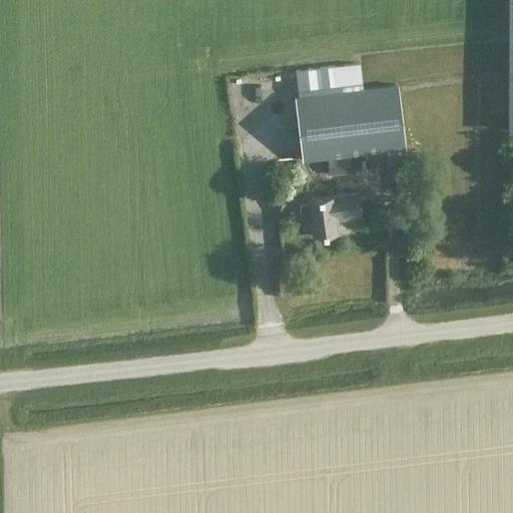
[(358,63),(295,70),(298,95),(304,157),(304,159),(356,153),(400,148),(404,148),(396,84),(361,88),(358,63)]
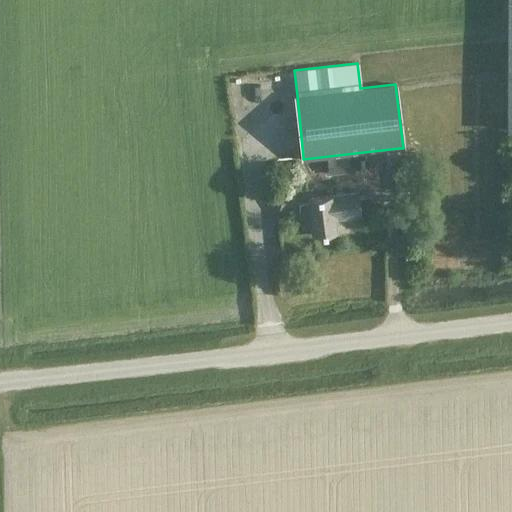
[(244,96),(245,122),(267,121),(266,95),(244,96)]
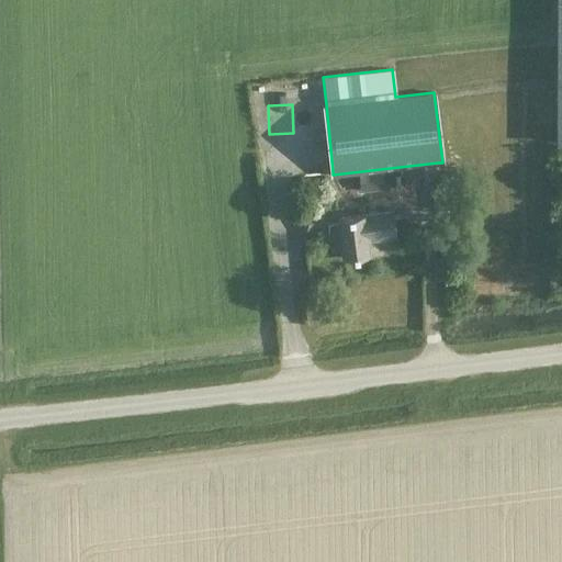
[(384,187),(382,171),(359,173),(361,190),(384,187)]
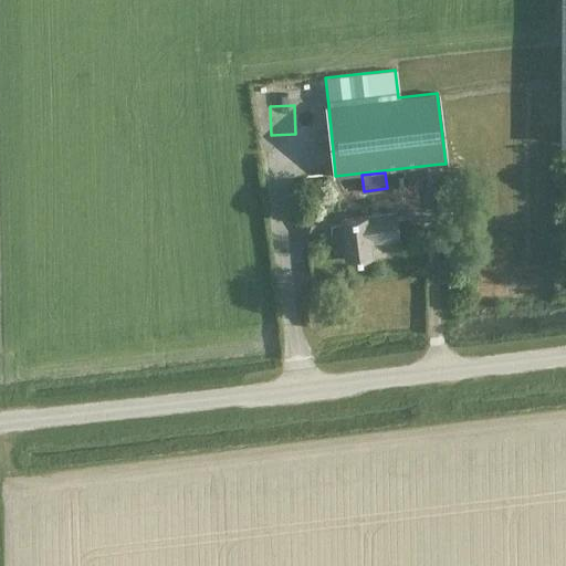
[(465,210),(461,174),(443,176),(444,189),(436,190),(438,213),(446,212),(465,210)]
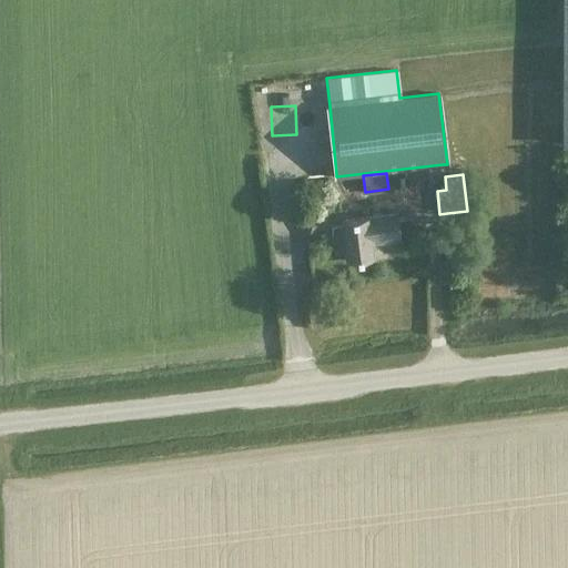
[(405,185),(404,176),(395,178),(396,186),(405,185)]
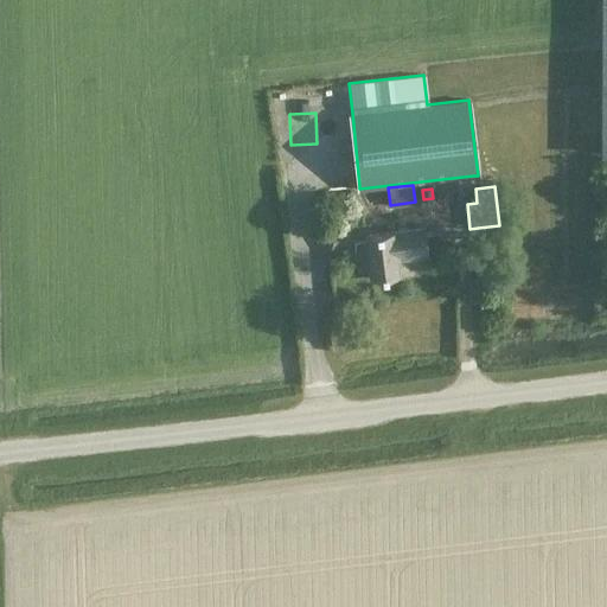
[(365,234),(371,278),(398,274),(397,259),(428,255),(425,227),(365,234)]
